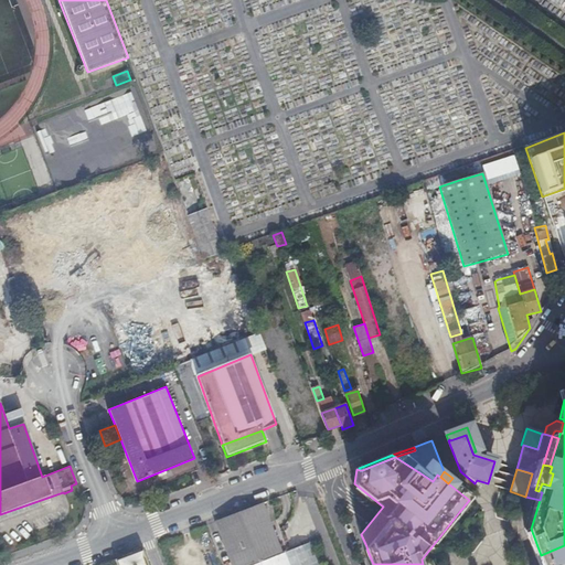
[(472,494),(452,478),(448,483),(469,500),(472,494)]
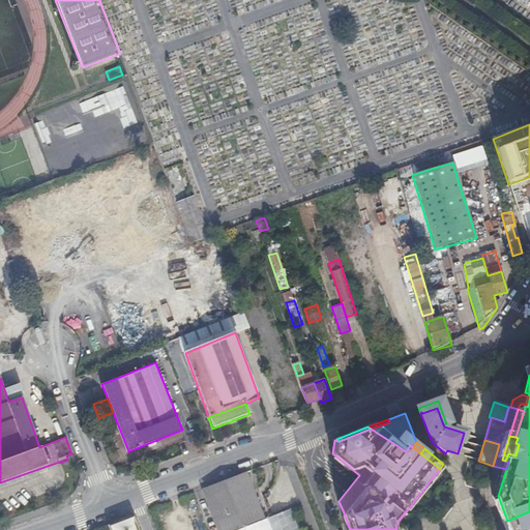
[(246,472),(202,490),(217,529),(234,529),(264,519),(246,472)]
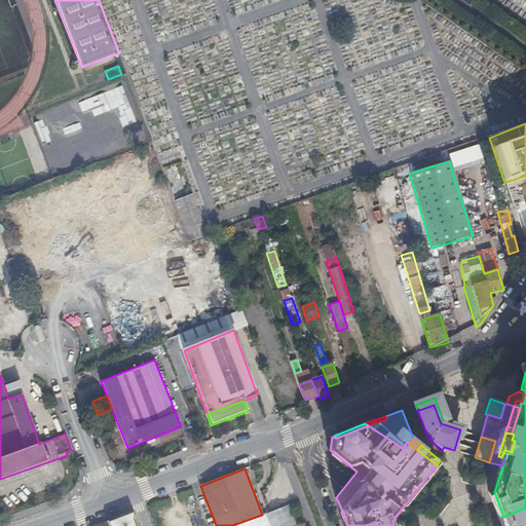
[(263,517),(262,515),(232,525),(296,525),(289,506),(263,517)]
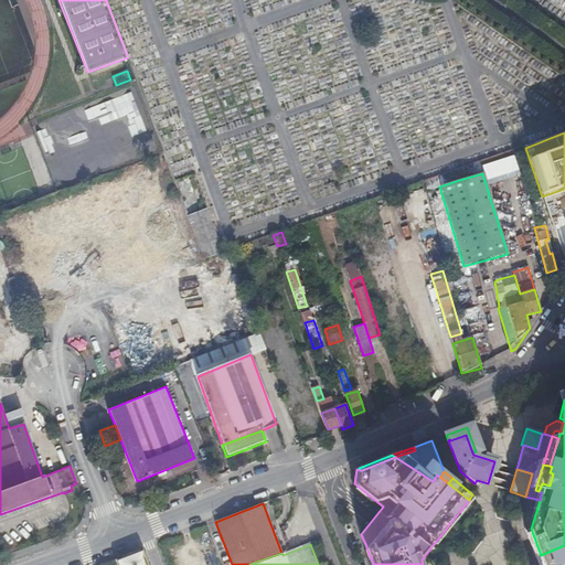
[(544,564),(562,564),(564,564),(564,545),(541,555),(544,563),(544,564)]
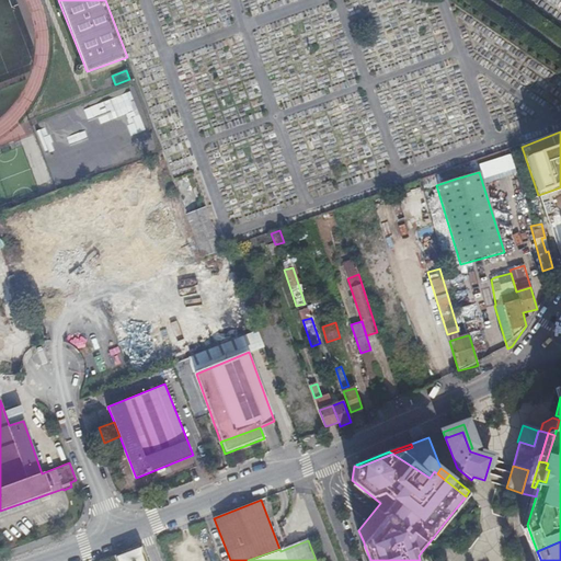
[(147,560),(141,546),(113,556),(115,560),(147,560)]
